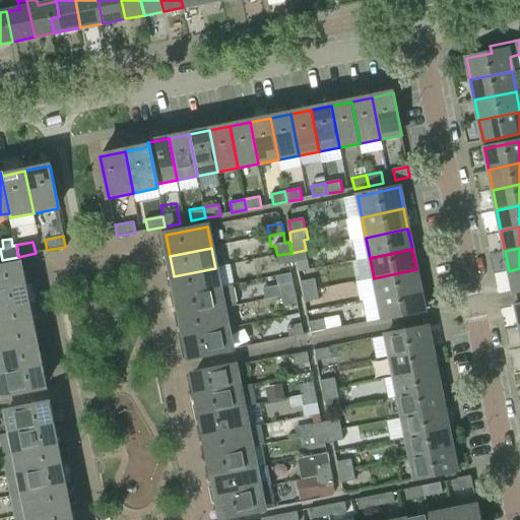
[(291,253),(294,263),(307,260),(306,250),(291,253)]
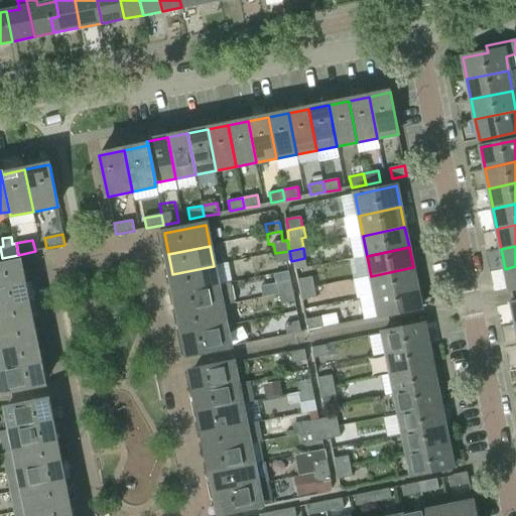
[(276,263),(291,261),(289,251),(275,253),(276,263)]
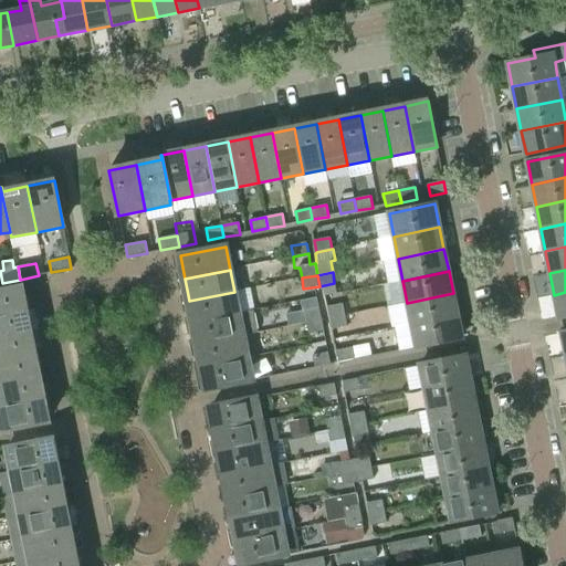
[(0,291),(0,315),(27,311),(22,287),(0,291)]
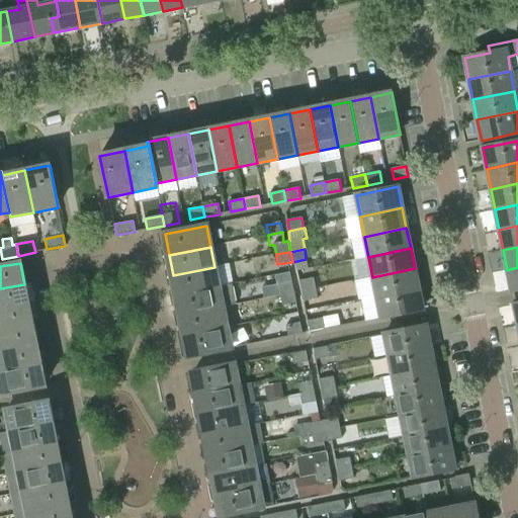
[(173,275),(177,295),(219,287),(214,267),(173,275)]
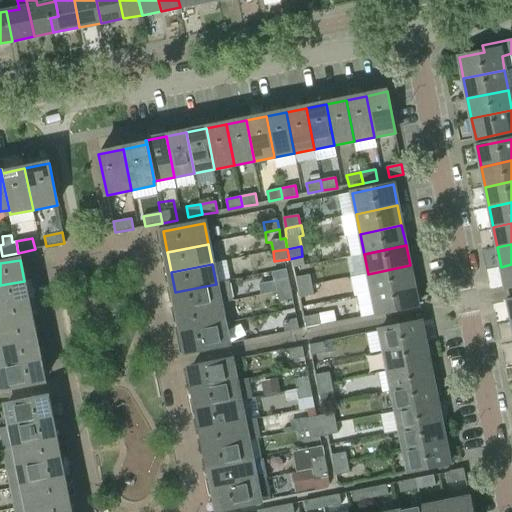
[(511,264),(501,267),(506,288),(511,286),(511,264)]
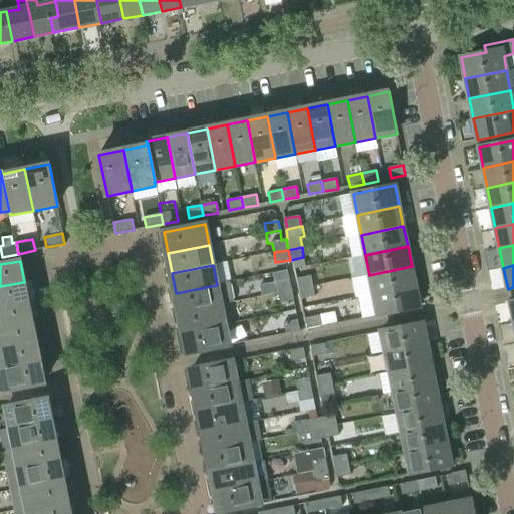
[(416,286),(412,266),(369,275),(374,295),(416,286)]
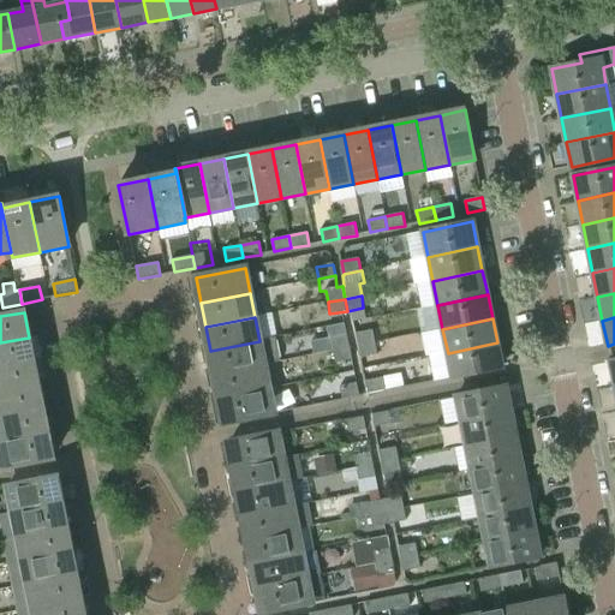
[(586,326),(586,341),(602,342),(603,327),(586,326)]
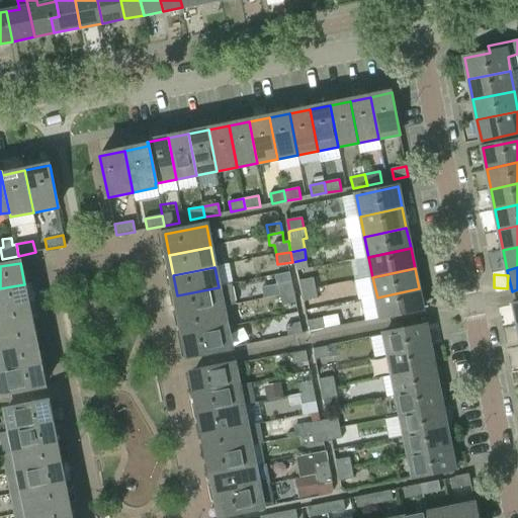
[(299,280),(301,291),(316,288),(314,278),(299,280)]
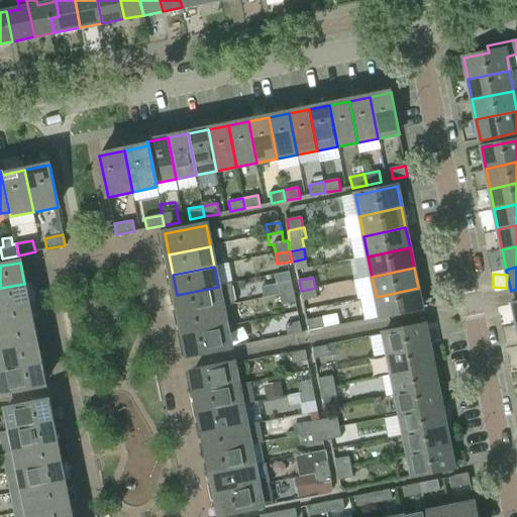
[(278,285),(280,295),(294,292),(292,282),(278,285)]
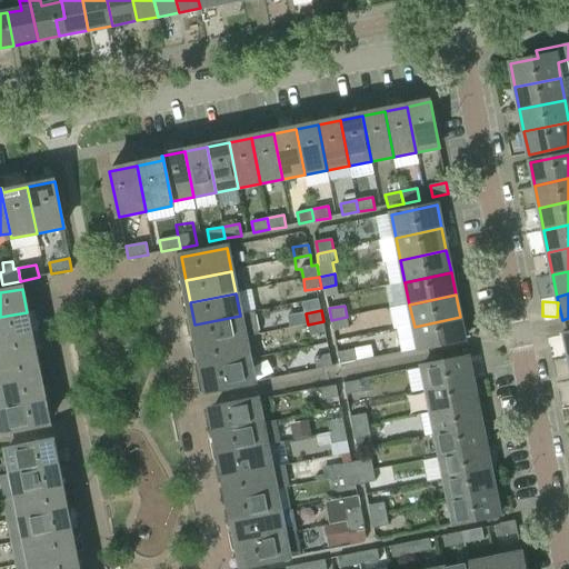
[(0,340),(31,335),(27,312),(0,317),(0,340)]
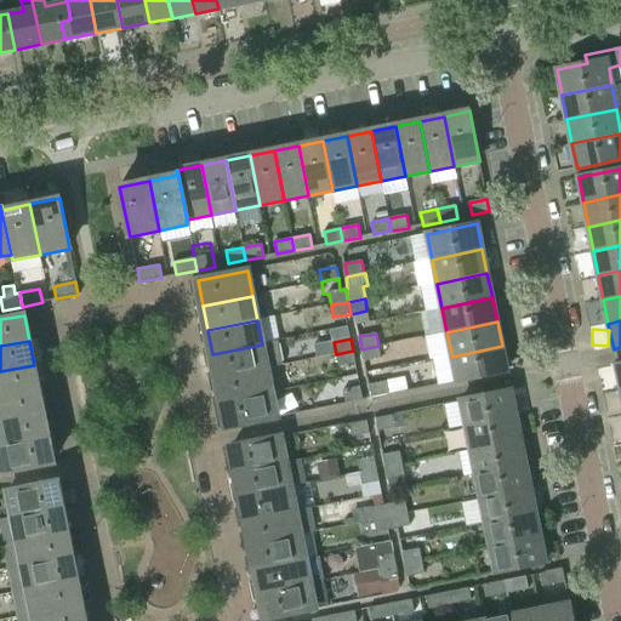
[(267,369),(262,345),(212,354),(217,379),(267,369)]
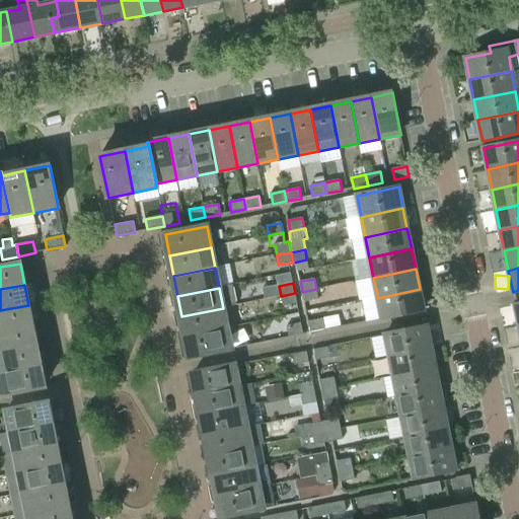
[(318,299),(316,289),(302,292),(304,302),(318,299)]
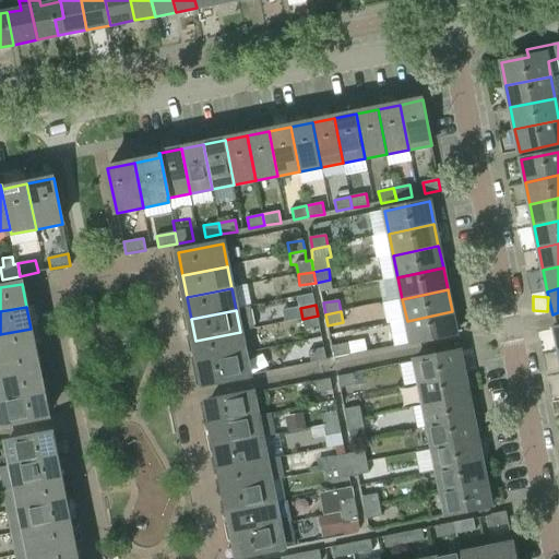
[(456,334),(452,311),(407,321),(412,344),(456,334)]
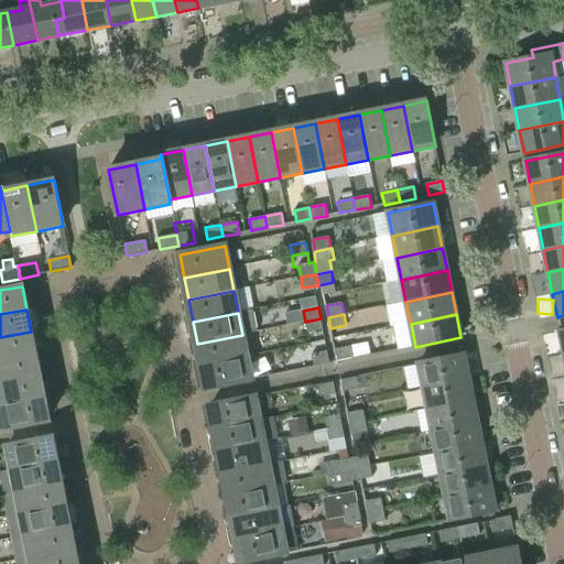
[(323,331),(321,318),(305,322),(307,333),(323,331)]
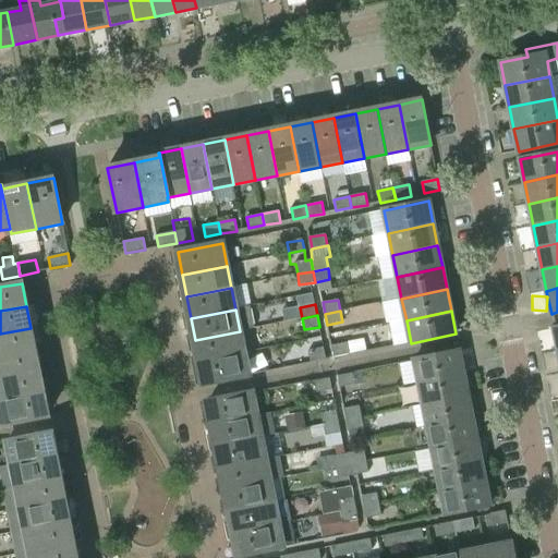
[(0,334),(0,356),(35,350),(31,328),(0,334)]
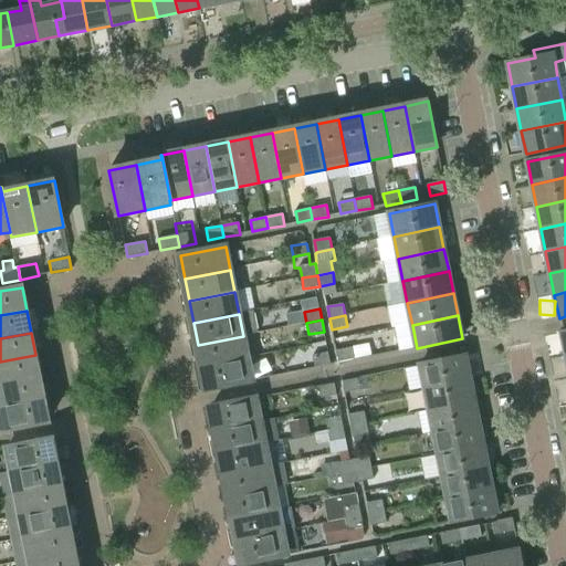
[(198,345),(202,367),(248,358),(243,336),(198,345)]
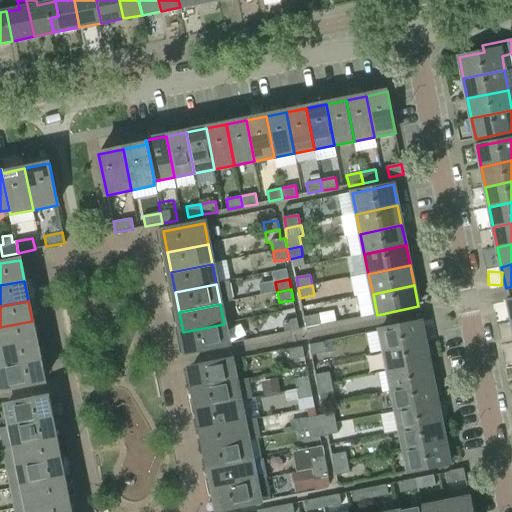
[(320,325),(318,315),(304,317),(306,328),(320,325)]
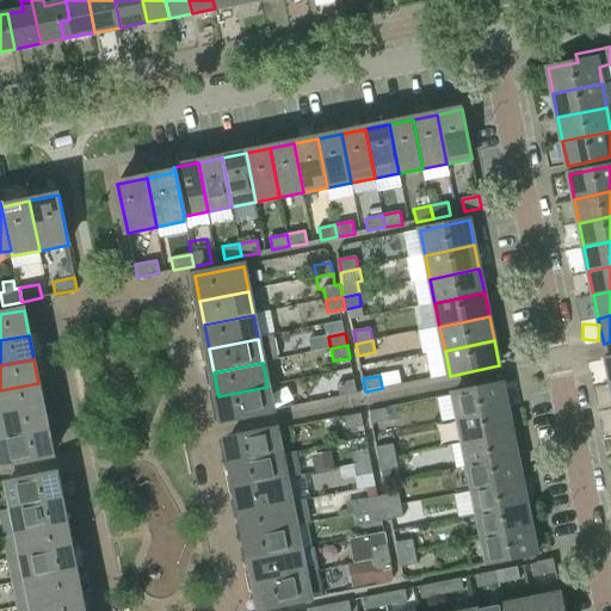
[(355,381),(338,383),(340,396),(357,393),(355,381)]
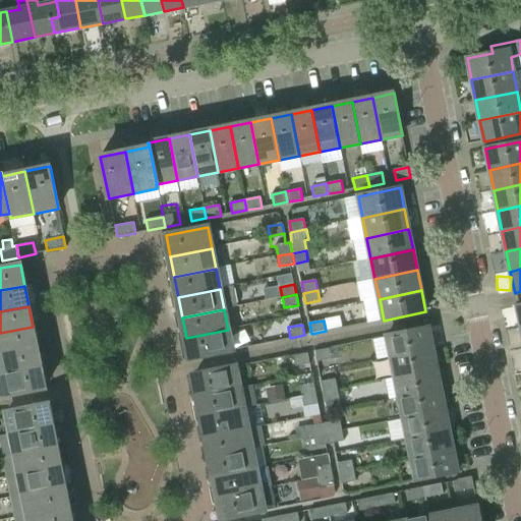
[(0,353),(37,347),(33,327),(0,333),(0,353)]
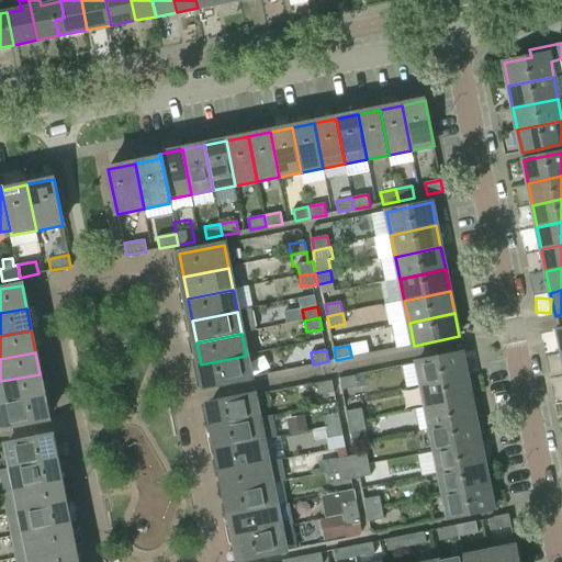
[(417,362),(422,385),(467,377),(462,353),(417,362)]
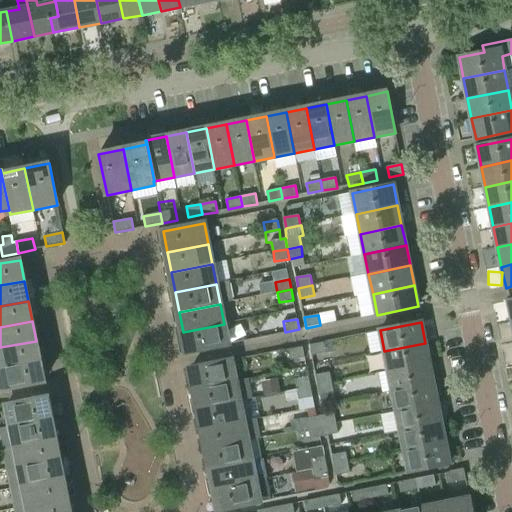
[(228,345),(224,324),(183,332),(187,353),(228,345)]
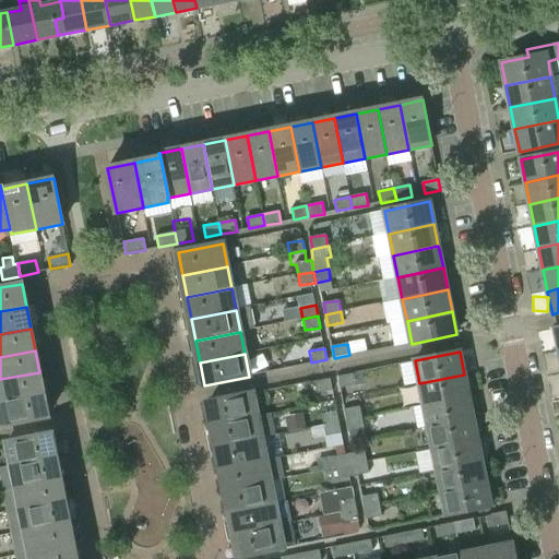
[(0,379),(0,402),(44,394),(39,372),(0,379)]
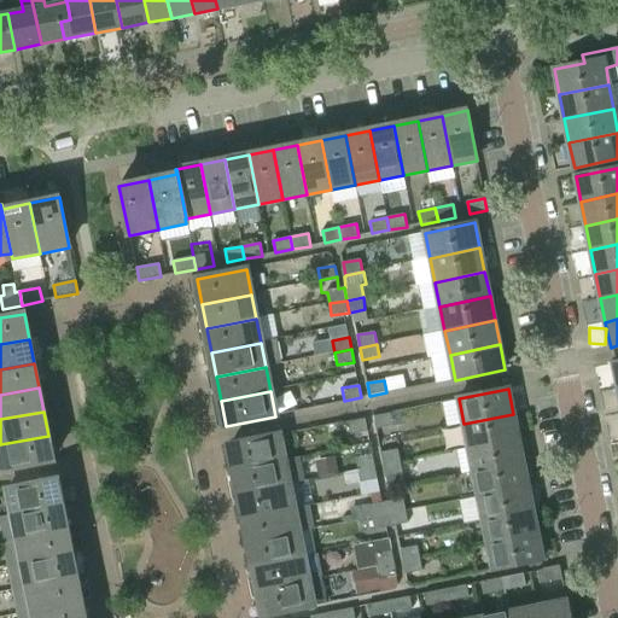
[(374,417),(377,430),(394,426),(391,413),(374,417)]
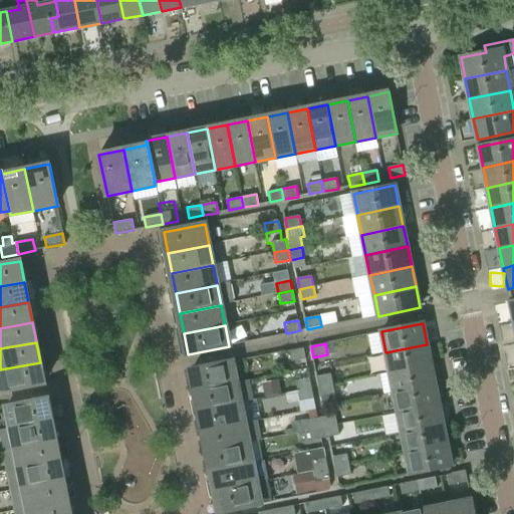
[(431,364),(427,344),(386,352),(390,372),(431,364)]
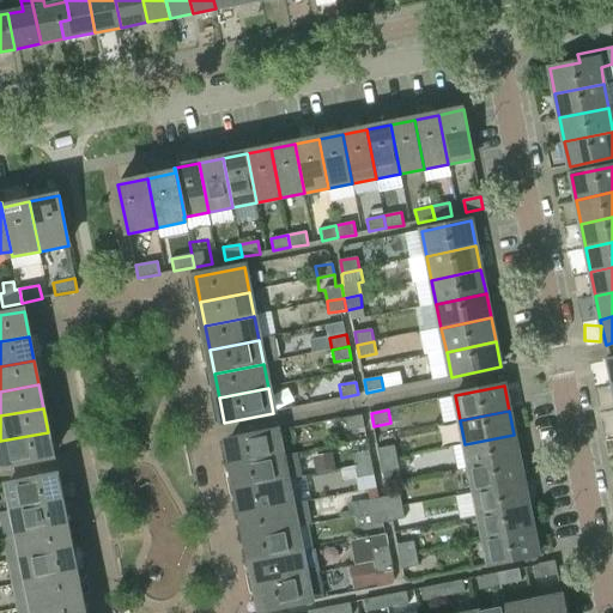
[(362,416),(345,419),(347,431),(364,428),(362,416)]
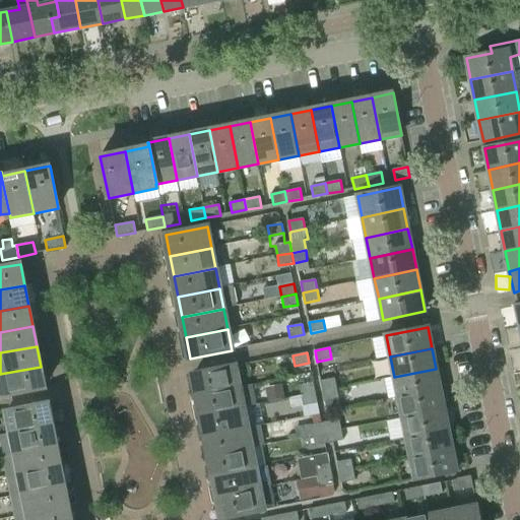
[(193,374),(198,395),(240,387),(236,366),(193,374)]
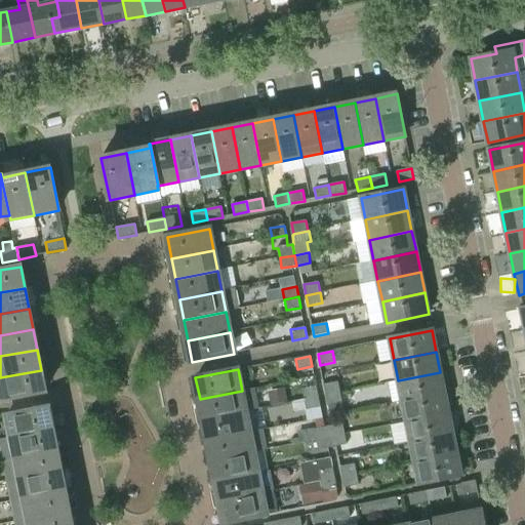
[(45,392),(41,370),(0,377),(0,386),(3,400),(45,392)]
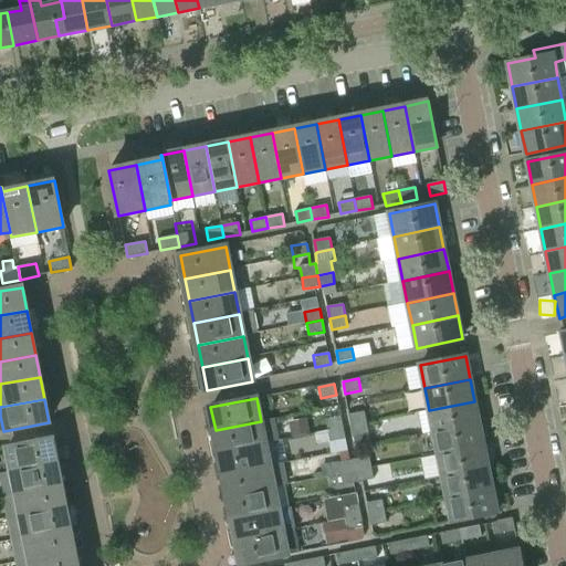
[(433,432),(479,423),(474,401),(429,410),(433,432)]
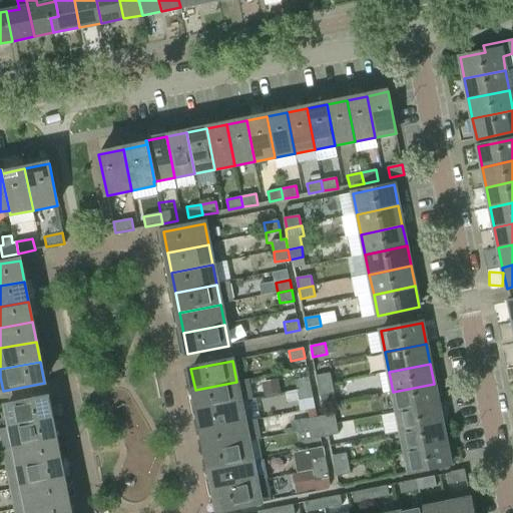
[(319,387),(333,384),(331,373),(317,376),(319,387)]
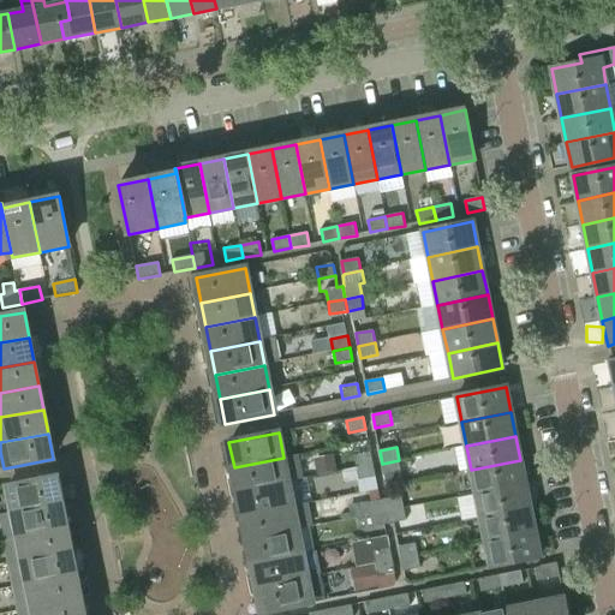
[(353,455),(356,469),(374,465),(371,452),(353,455)]
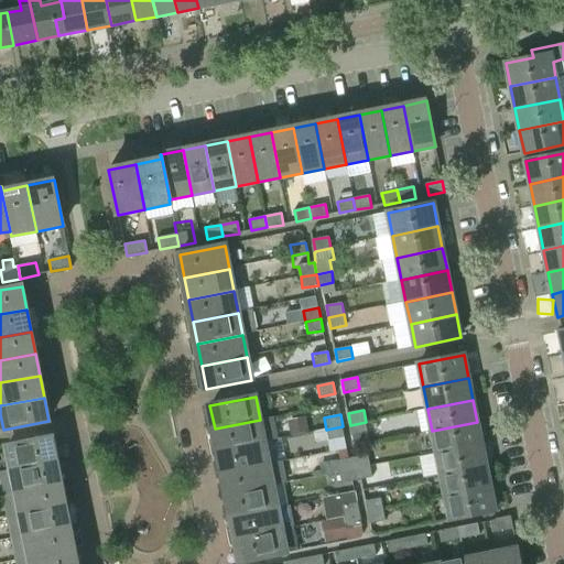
[(219,451),(264,442),(279,440),(274,416),(260,420),(215,429),(219,451)]
